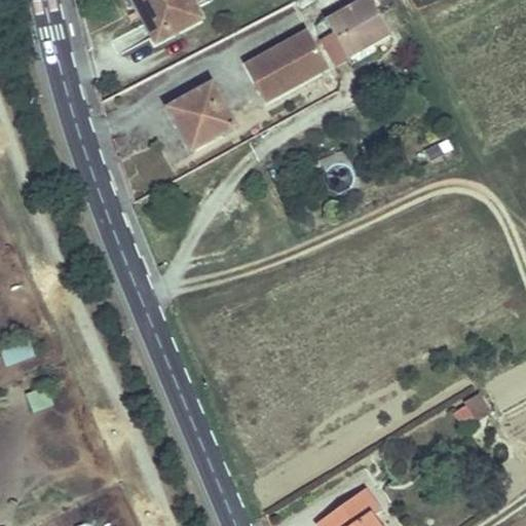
[(191,0),(133,0),(155,42),(201,19),(191,0)]
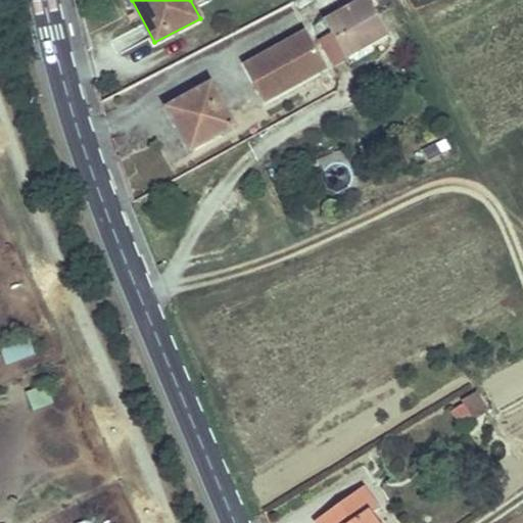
[(366,0),(362,0),(325,20),(345,57),(386,35),(366,0)]
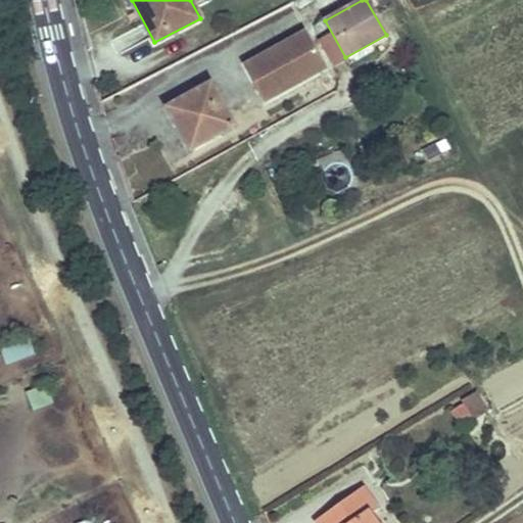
[(303,33),(245,64),(266,101),(324,68),(303,33)]
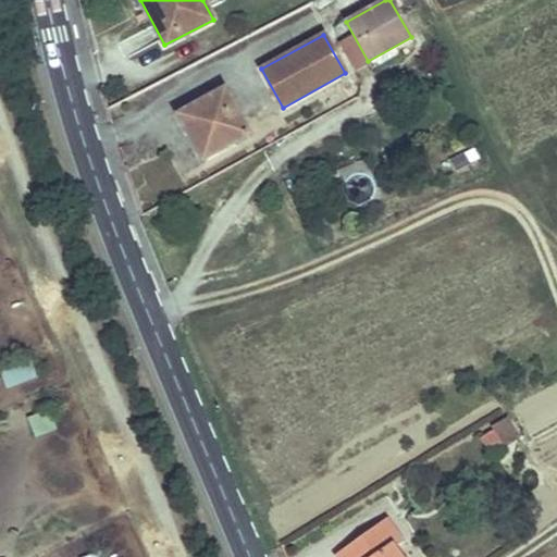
[(223,89),(177,114),(202,160),(248,135),(223,89)]
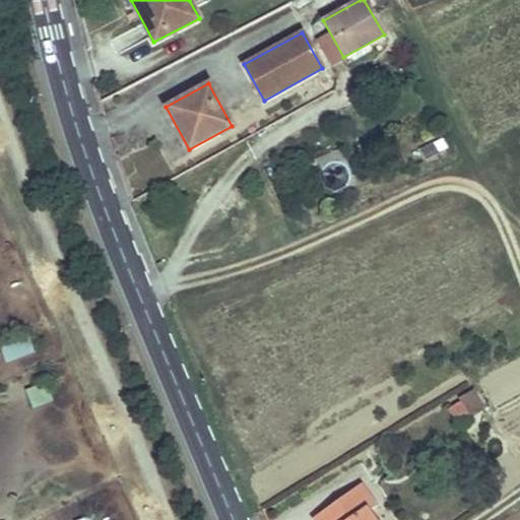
[(0,352),(3,364),(35,354),(30,341),(0,350),(0,352)]
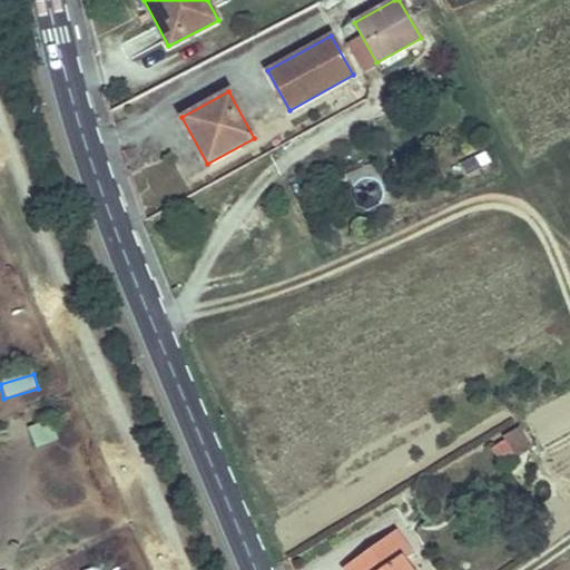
[(59,440),(52,421),(27,430),(35,450),(59,440)]
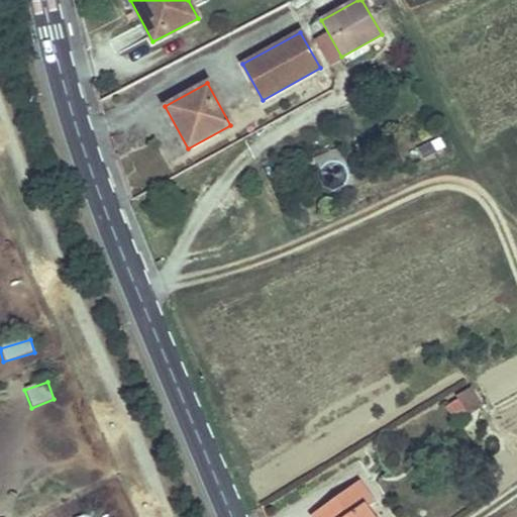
[(468,387),(444,409),(459,425),(483,404),(468,387)]
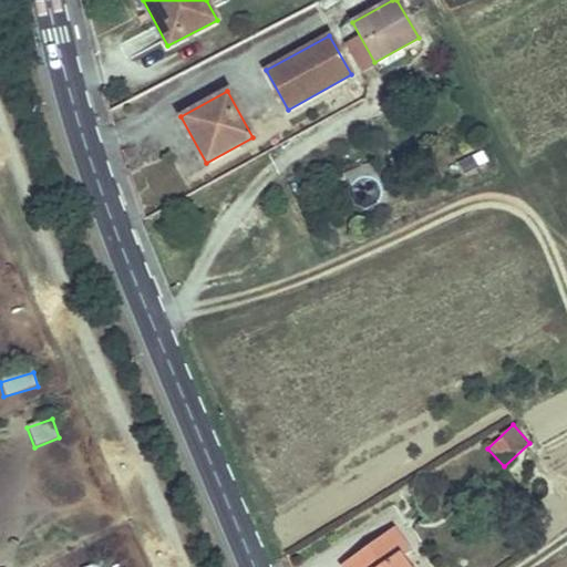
[(410,566),(401,553),(409,547),(394,526),(344,562),(348,566),(410,566)]
